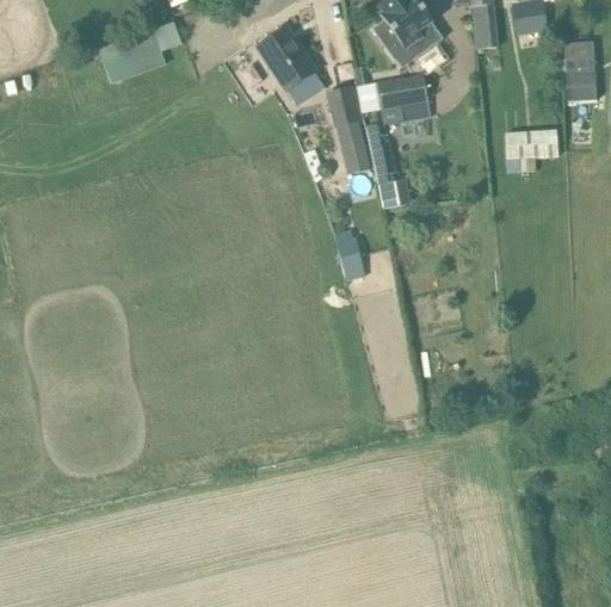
[(431,22),(432,20),(417,0),(384,0),(380,4),(384,12),(381,14),(384,19),(372,28),(395,60),(396,59),(401,67),(443,37),(431,22)]
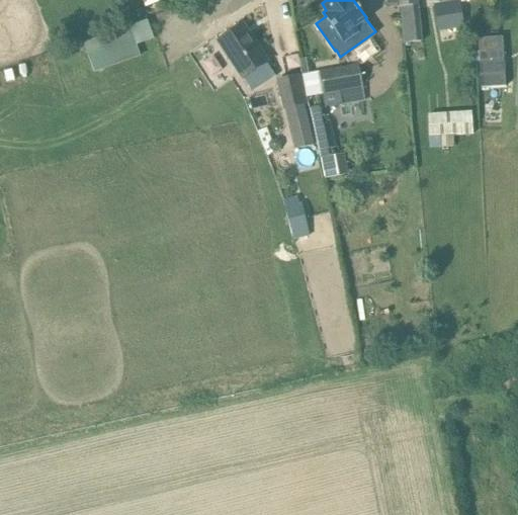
[(398,0),(399,4),(400,4),(404,41),(422,39),(418,3),(417,0),(398,0)]
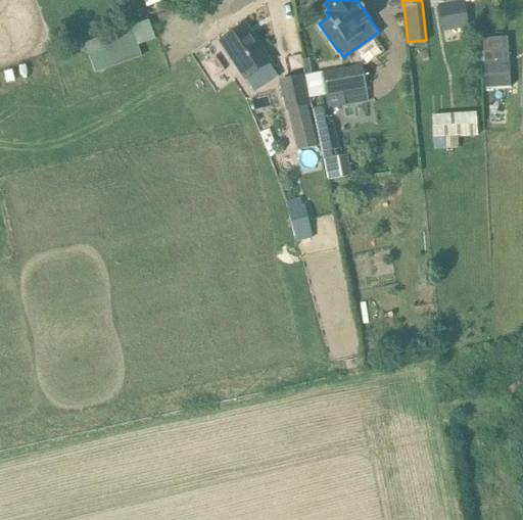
[(466,15),(463,0),(452,0),(435,3),(438,20),(466,15)]
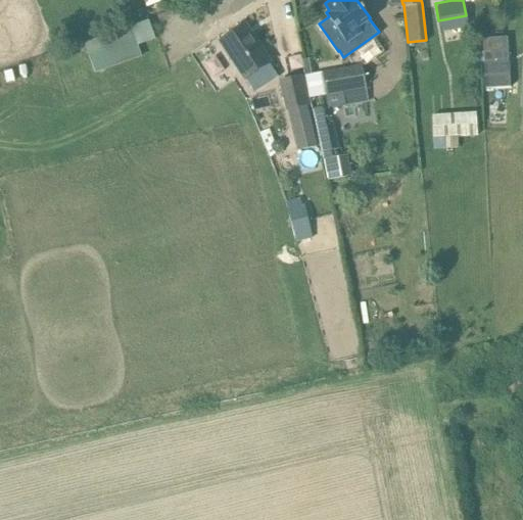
[(137,40),(131,22),(84,40),(95,69),(141,52),(137,40)]
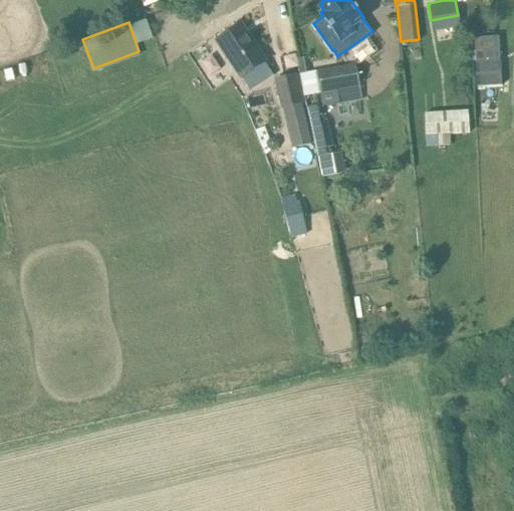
[(240,22),(217,38),(241,75),(250,87),(272,72),(264,59),(265,59),(240,22)]
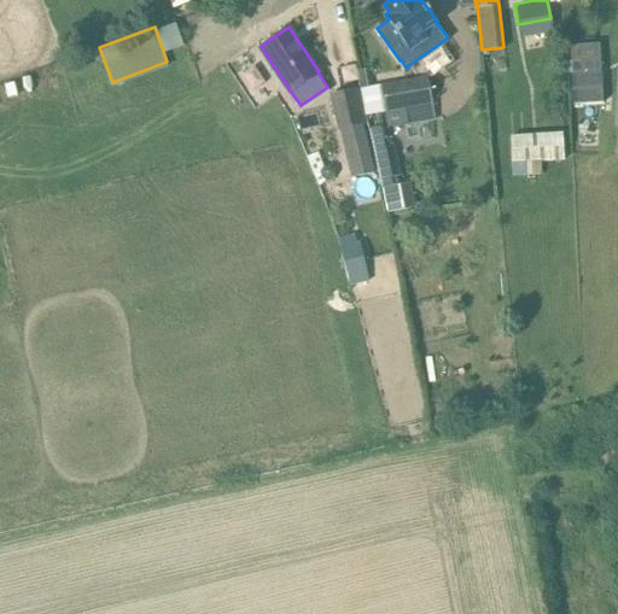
[(435,113),(427,74),(362,86),(367,113),(410,105),(413,117),(435,113)]
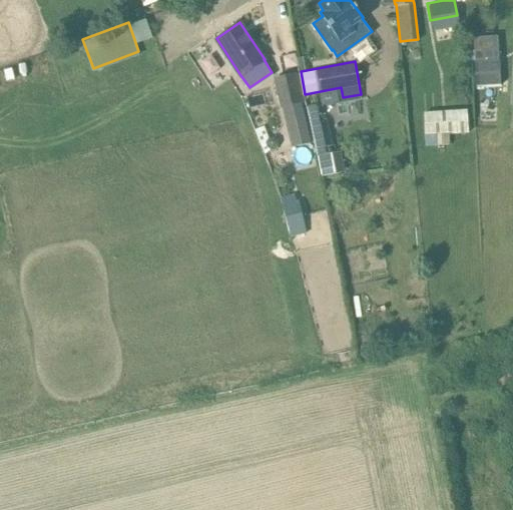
[(275,76),(292,146),(312,141),(294,71),(275,76)]
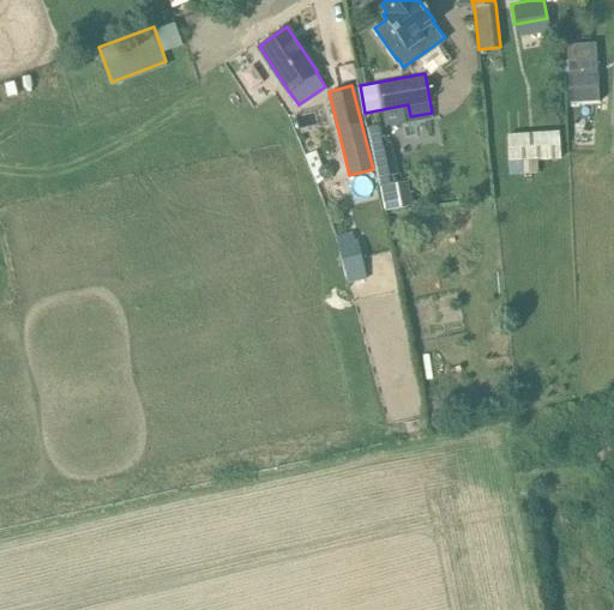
[(561,157),(559,130),(507,133),(510,173),(537,171),(536,158),(561,157)]
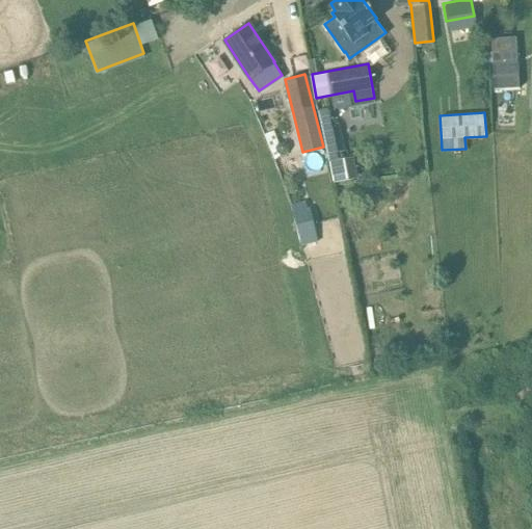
[(314,233),(306,200),(291,204),(300,237),(314,233)]
